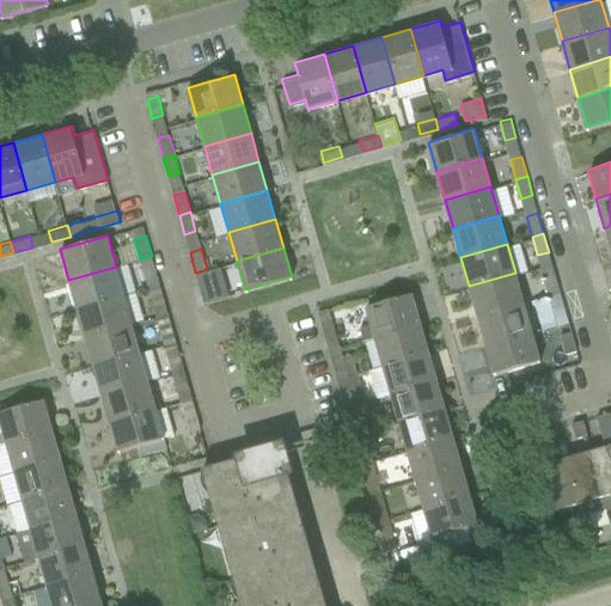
[(157,274),(152,256),(140,259),(146,276),(157,274)]
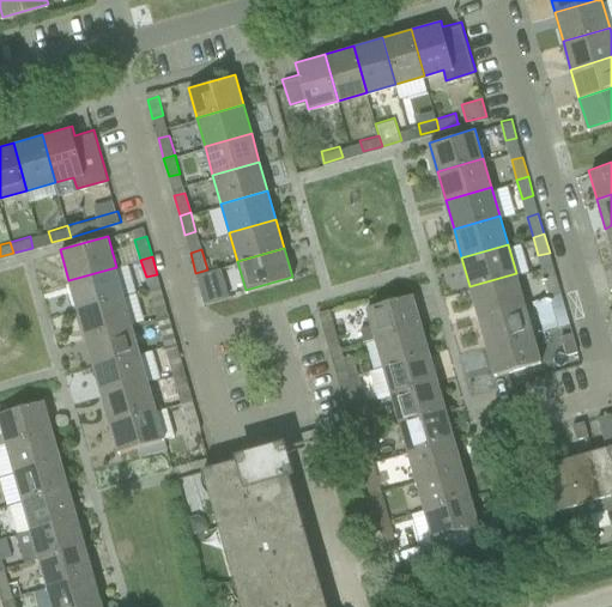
[(125,296),(116,267),(68,280),(77,309),(125,296)]
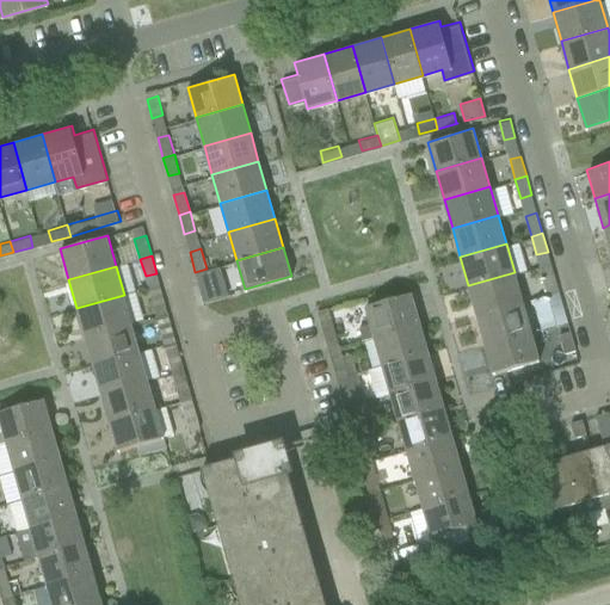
[(214,297),(207,269),(195,272),(203,300),(214,297)]
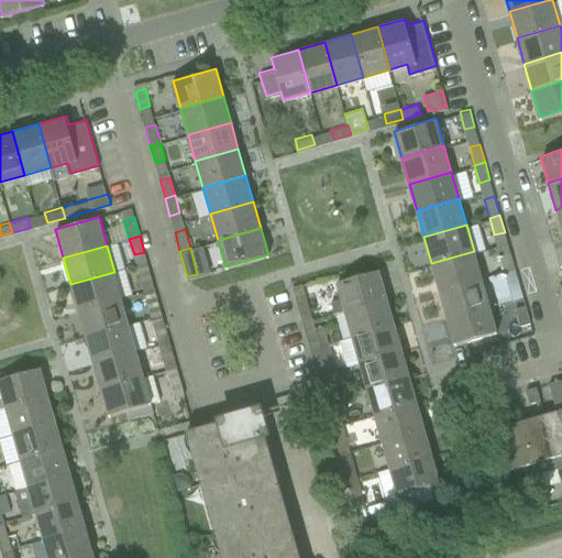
[(509,249),(499,252),(504,271),(515,267),(509,249)]
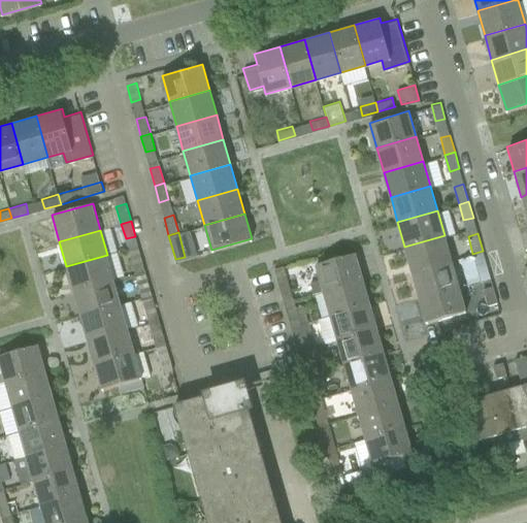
[(452,260),(445,235),(404,247),(412,271),(452,260)]
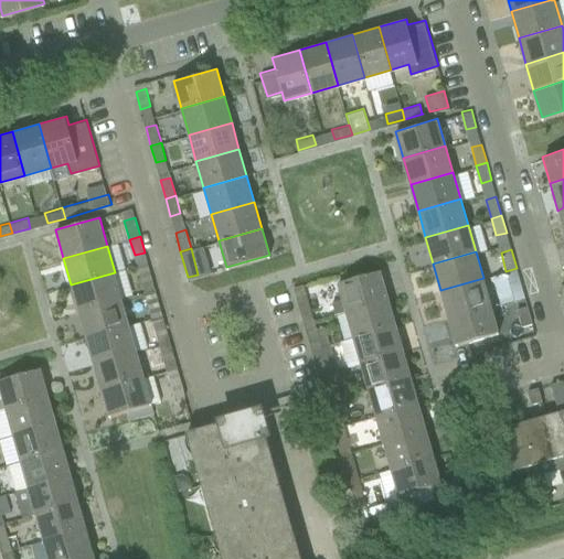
[(521,285),(517,268),(506,271),(510,288),(521,285)]
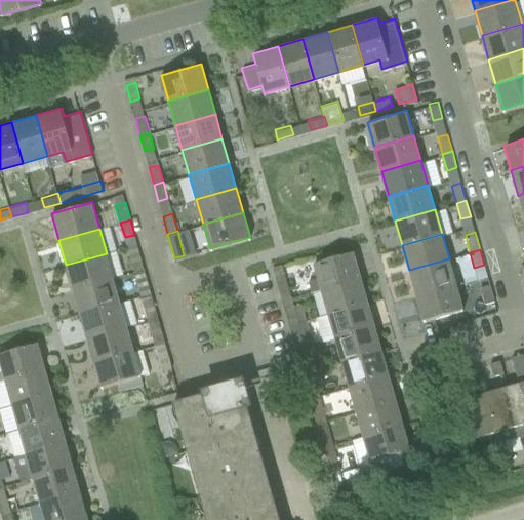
[(353,250),(313,262),(317,276),(306,279),(309,291),(320,288),(360,277),(353,250)]
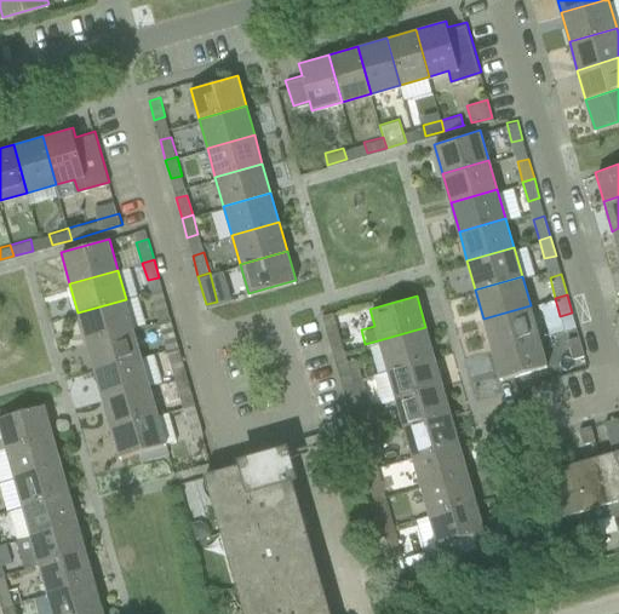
[(171,317),(165,297),(153,300),(159,320),(171,317)]
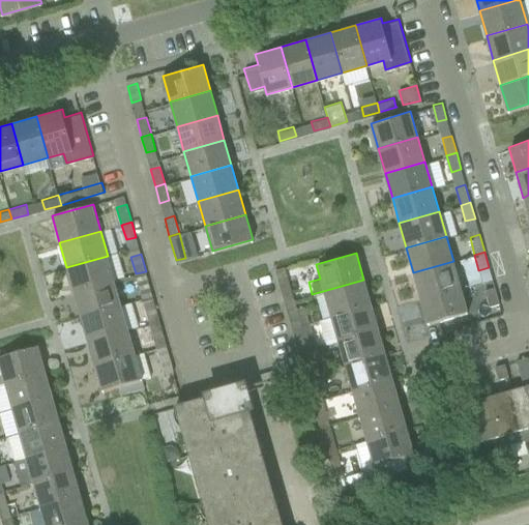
[(114,280),(108,256),(66,267),(74,292),(114,280)]
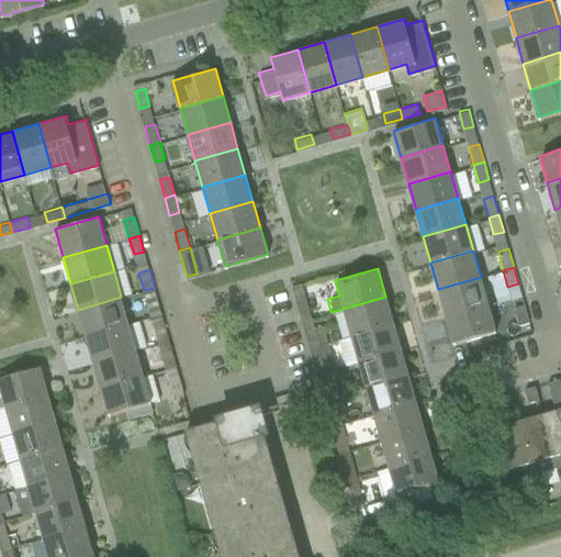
[(489,303),(481,277),(438,289),(446,315),(489,303)]
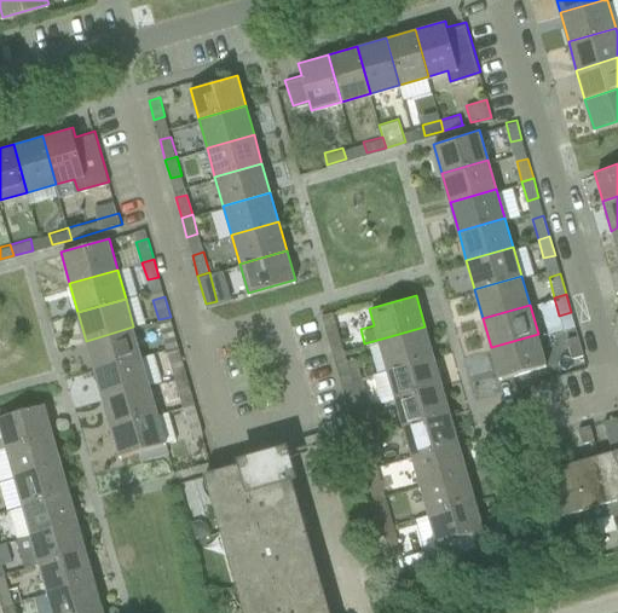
[(339,339),(331,310),(321,313),(328,341),(339,339)]
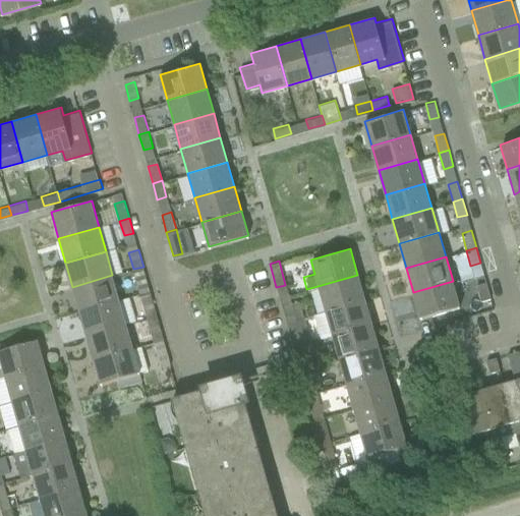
[(148,282),(143,267),(133,269),(138,284),(148,282)]
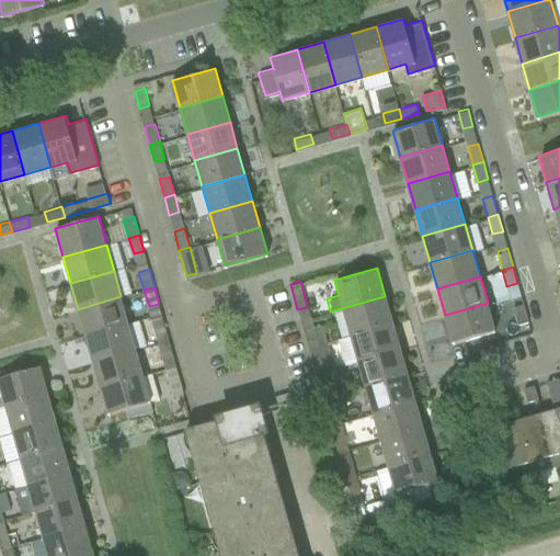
[(128,322),(121,296),(78,309),(86,336),(128,322)]
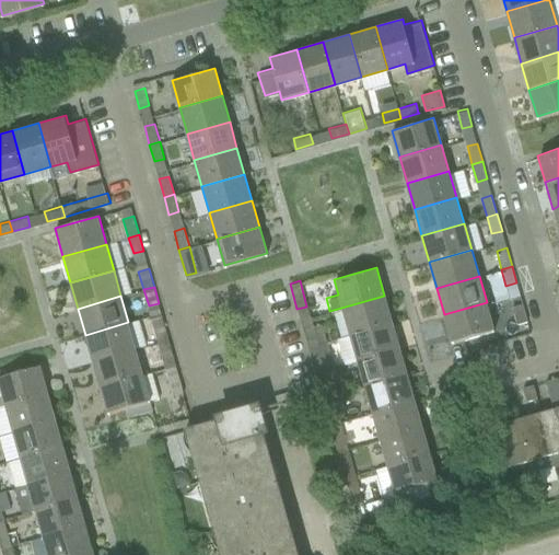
[(392,320),(384,296),(341,308),(349,333),(392,320)]
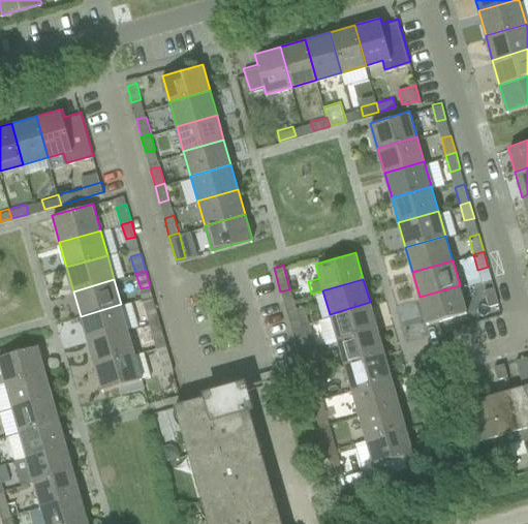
[(484,286),(488,303),(498,301),(493,284),(484,286)]
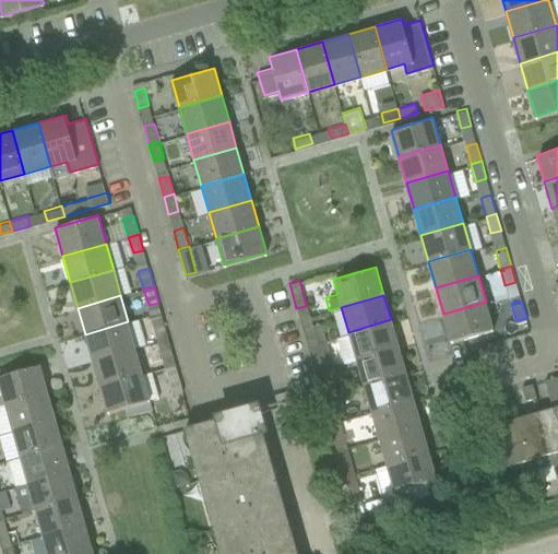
[(494,328),(486,302),(443,314),(451,340),(494,328)]
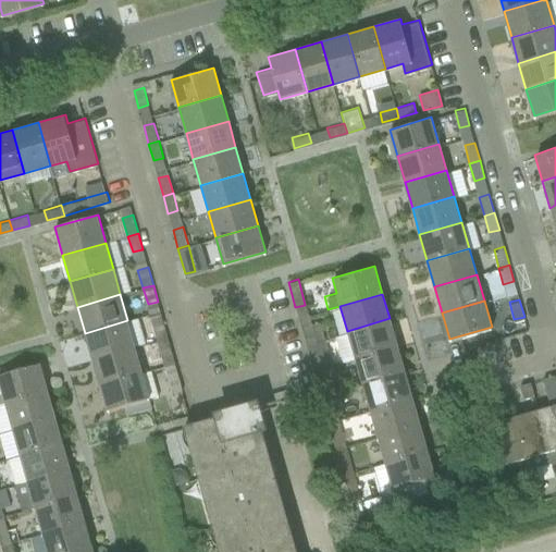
[(168,338),(162,318),(152,321),(158,340),(168,338)]
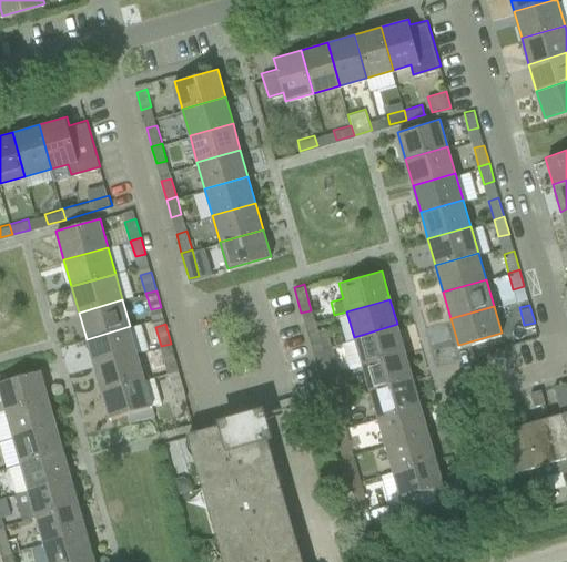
[(405,351),(397,324),(354,337),(362,364),(405,351)]
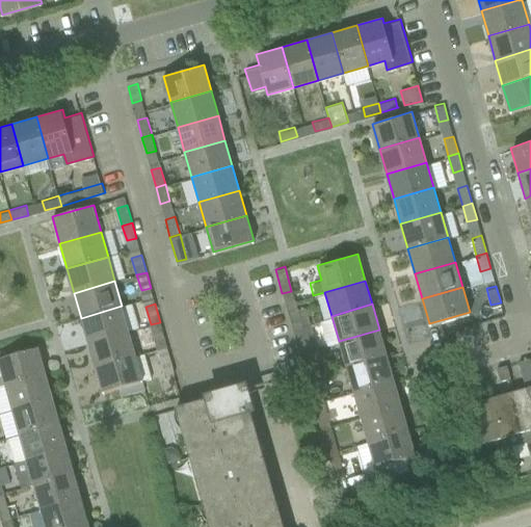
[(129,331),(122,306),(81,318),(88,342),(129,331)]
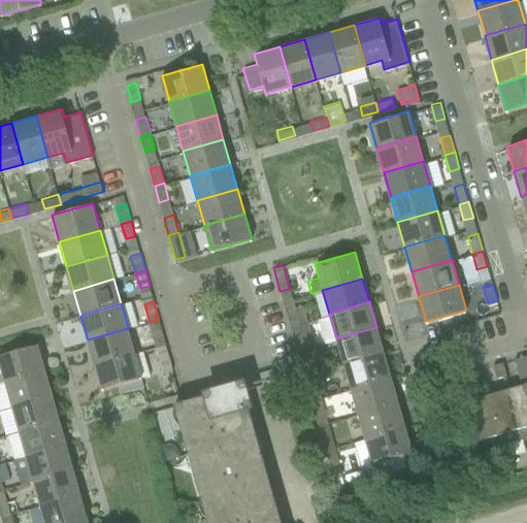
[(163,334),(159,320),(150,322),(154,337),(163,334)]
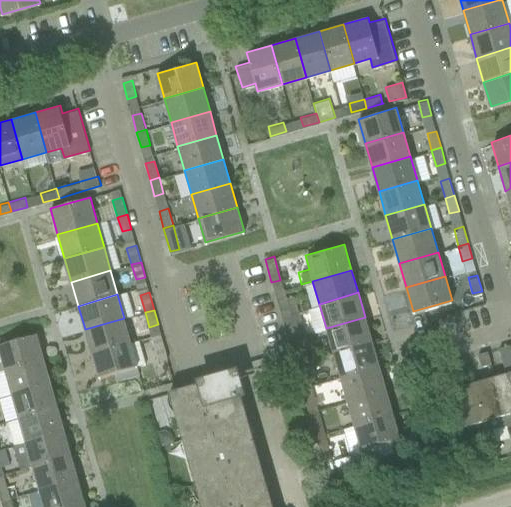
[(295,329),(290,312),(281,315),(285,331),(295,329)]
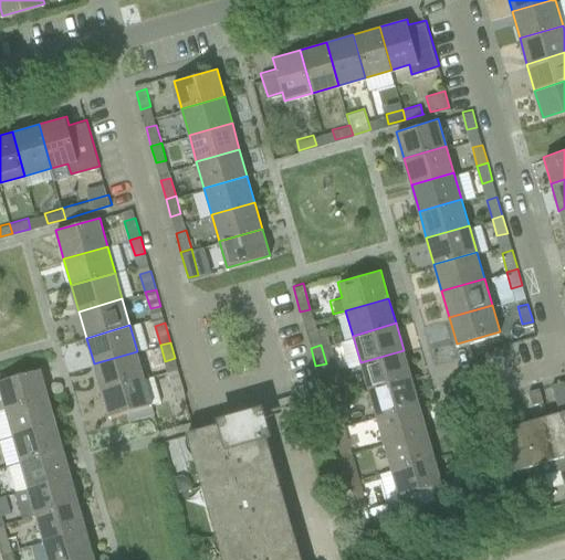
[(410,377),(404,350),(361,362),(368,389),(410,377)]
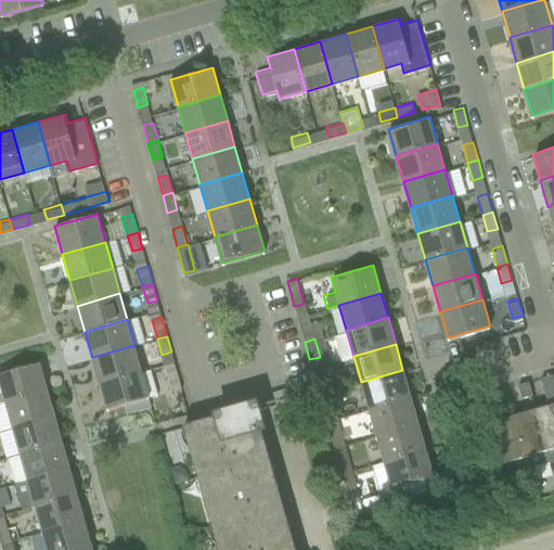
[(142,371),(134,345),(92,357),(99,383),(142,371)]
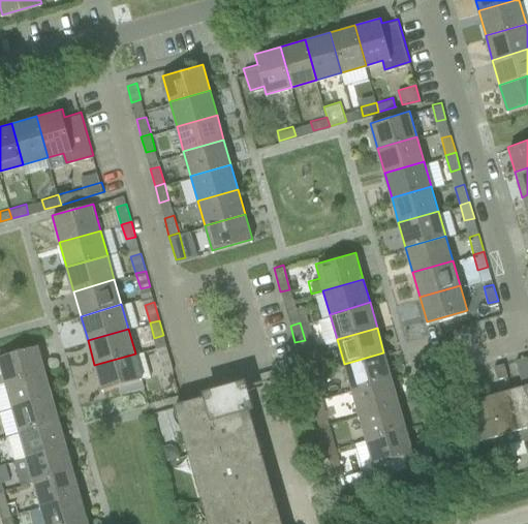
[(0,382),(5,381),(44,370),(37,344),(0,355),(0,382)]
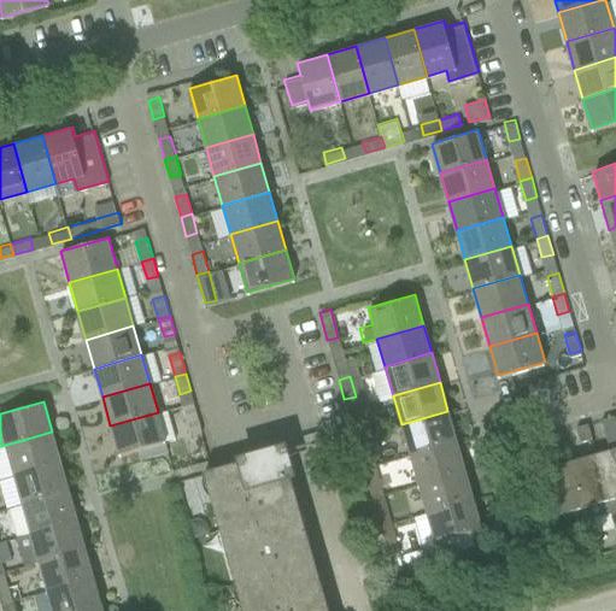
[(201,430),(197,411),(185,413),(191,434),(201,430)]
